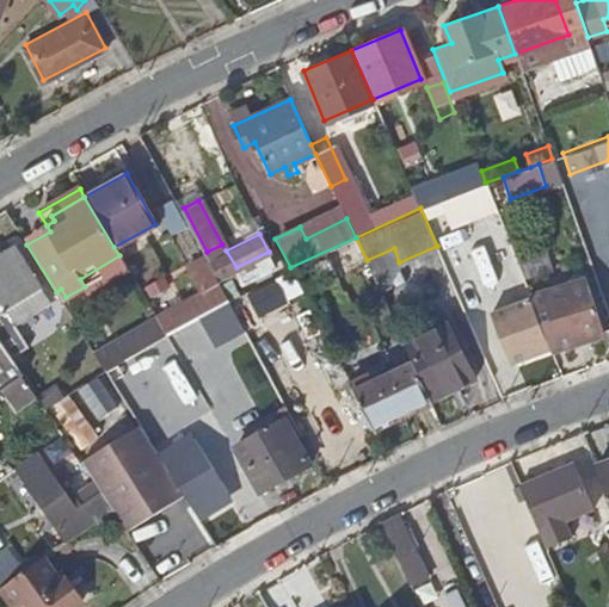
[(0,309),(40,286),(13,245),(0,252),(0,309)]
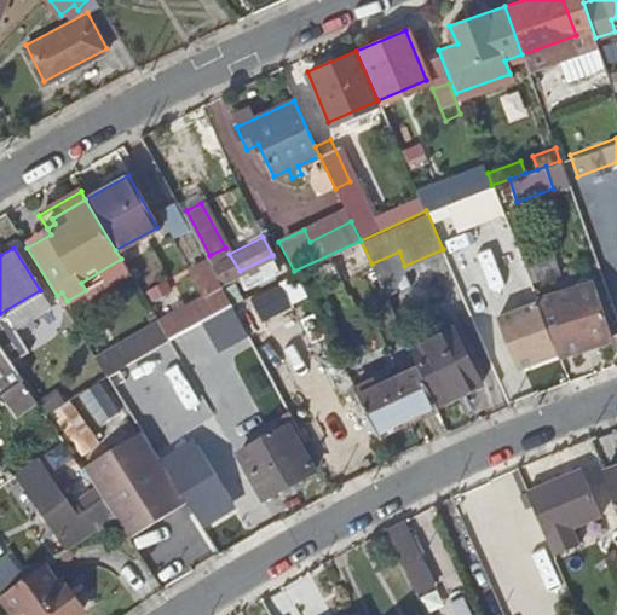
[(240,271),(229,254),(225,248),(209,255),(223,279),(240,271)]
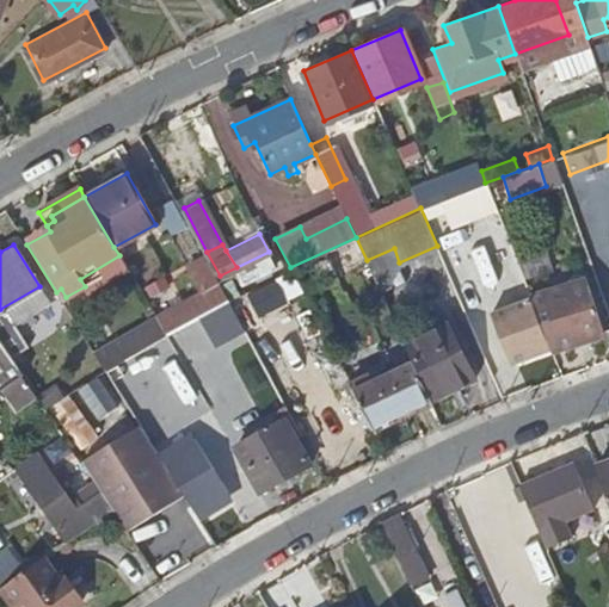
[(157,317),(166,334),(227,299),(204,259),(189,268),(202,293),(157,317)]
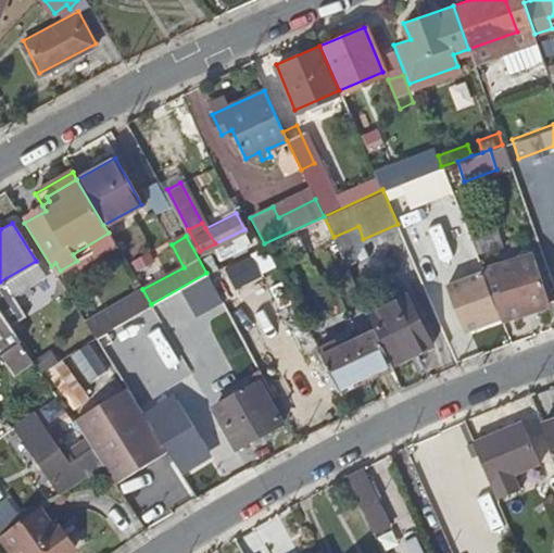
[(482,269),(500,315),(546,297),(531,249),(527,246),(523,244),(517,247),(515,250),(515,258),(482,269)]
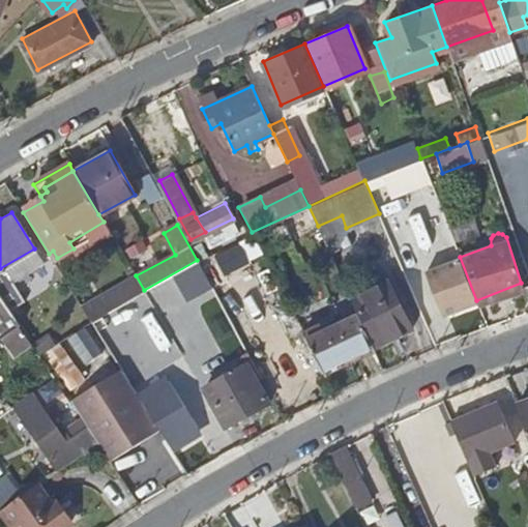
[(227,276),(257,266),(247,238),(217,247),(227,276)]
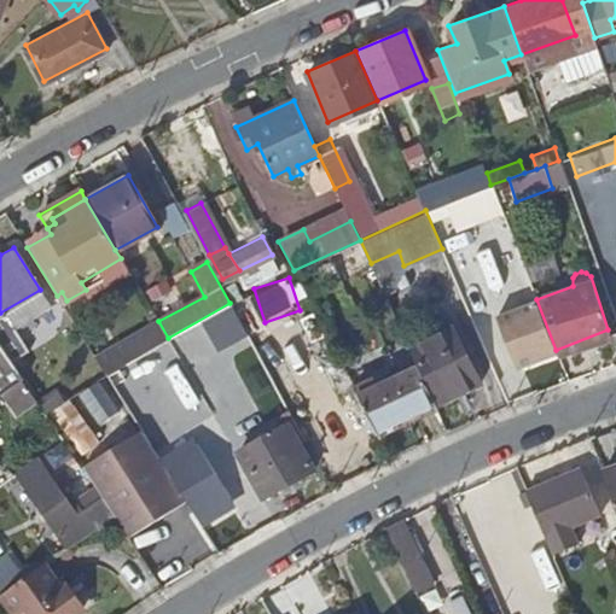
[(615,281),(604,286),(615,315),(615,314),(615,281)]
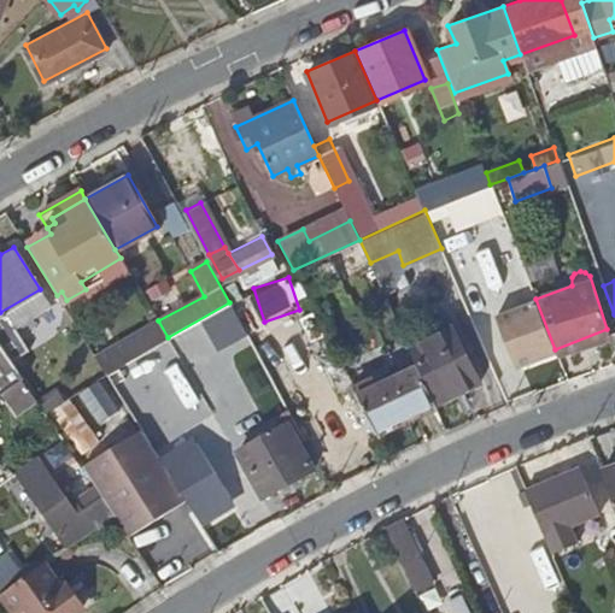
[(536,299),(534,298),(495,313),(513,357),(515,365),(529,359),(555,349),(536,299)]
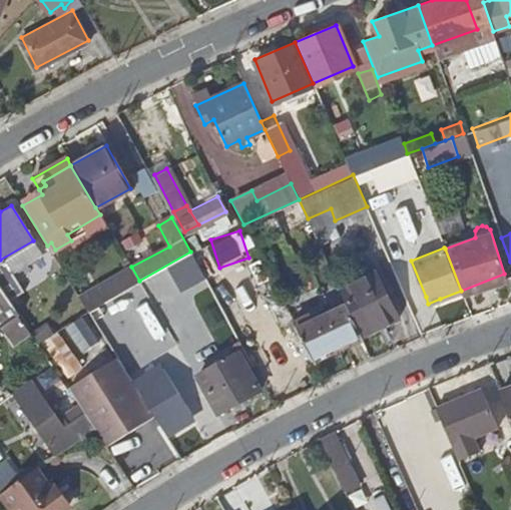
[(344,282),(365,329),(400,315),(380,267),(344,282)]
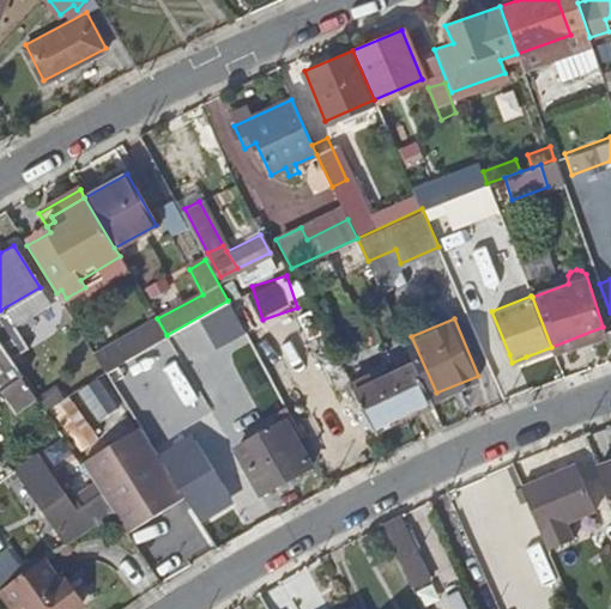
[(0,393),(23,377),(0,342),(0,393)]
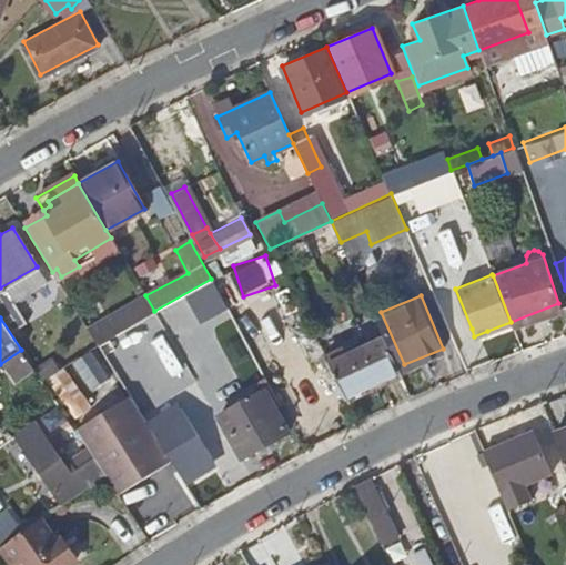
[(323,354),(344,395),(400,369),(384,335),(367,343),(364,335),(323,354)]
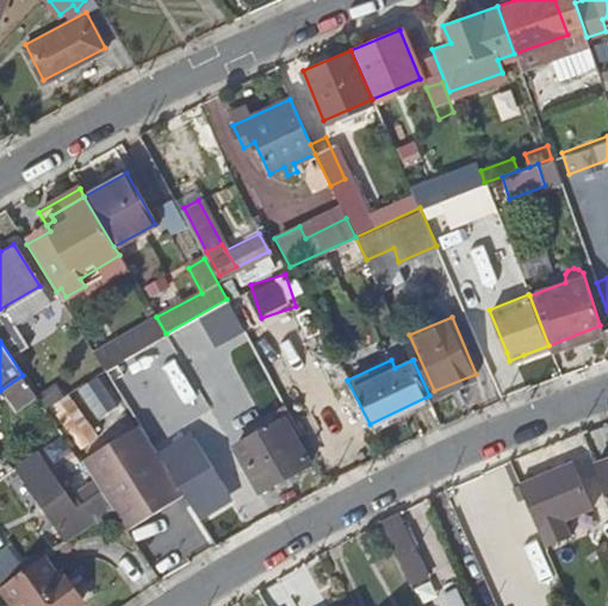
[(30,386),(39,400),(54,392),(43,376),(30,386)]
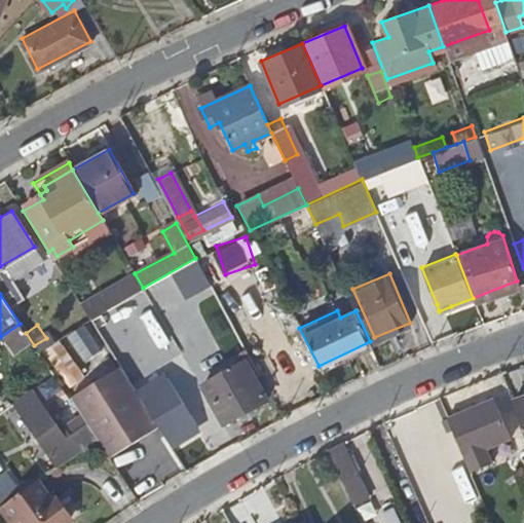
[(293,331),(296,339),(302,337),(298,328),(293,331)]
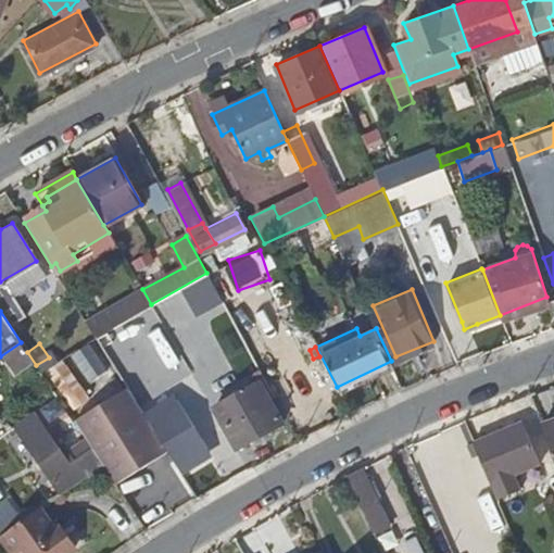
[(268,396),(273,393),(259,366),(250,371),(255,381),(243,388),(240,382),(228,389),(230,394),(214,403),(236,444),(281,420),(268,396)]
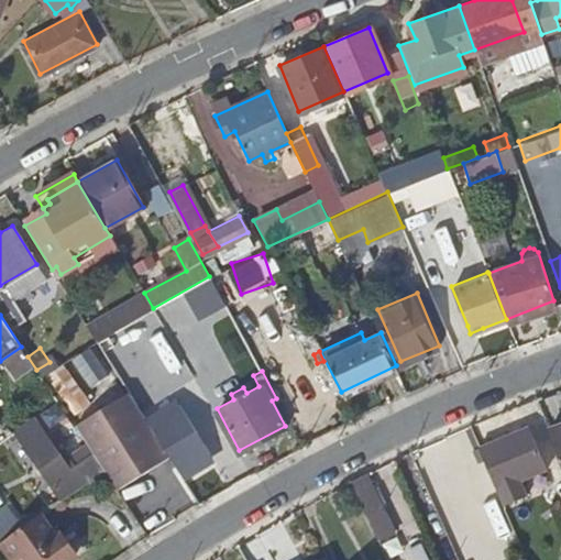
[(103,469),(117,489),(168,456),(129,392),(74,426),(92,453),(103,469)]
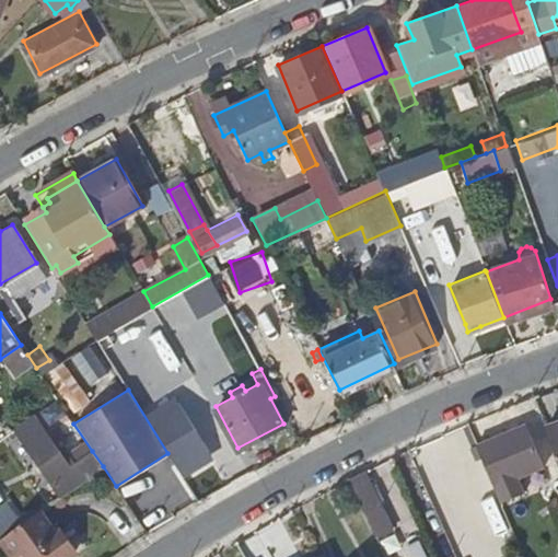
[(61,494),(103,466),(92,451),(70,465),(35,415),(16,427),(61,494)]
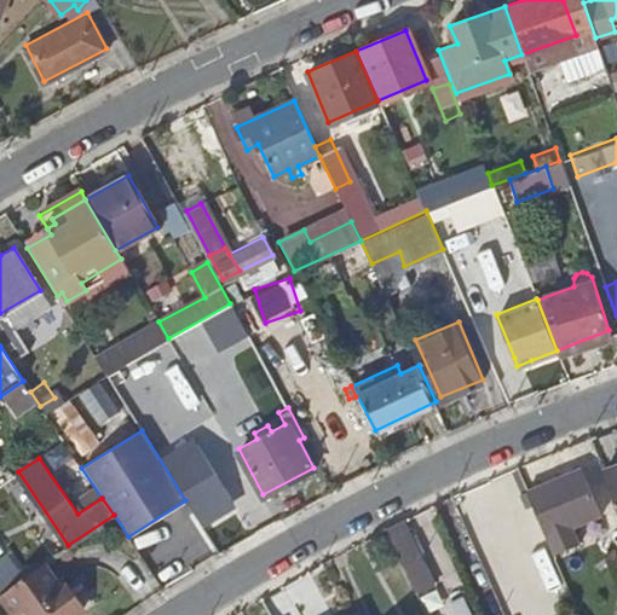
[(616,465),(601,471),(616,515),(616,465)]
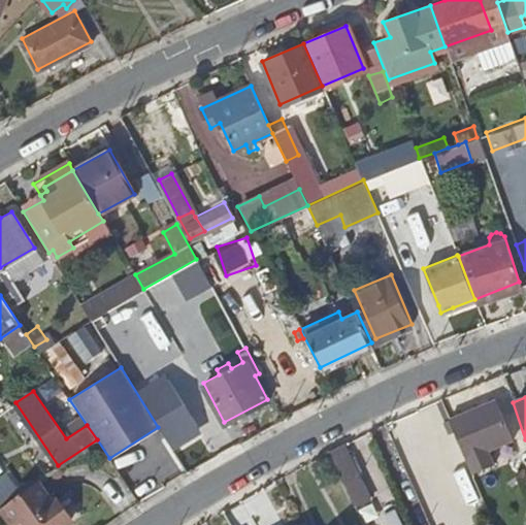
[(452,428),(462,454),(468,467),(490,458),(484,445),(508,434),(495,401),(479,407),(449,421),(452,428)]
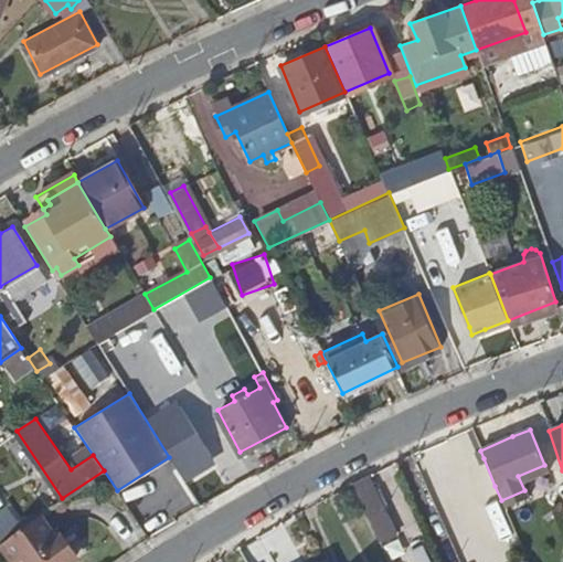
[(365,475),(351,481),(369,517),(380,541),(394,533),(365,475)]
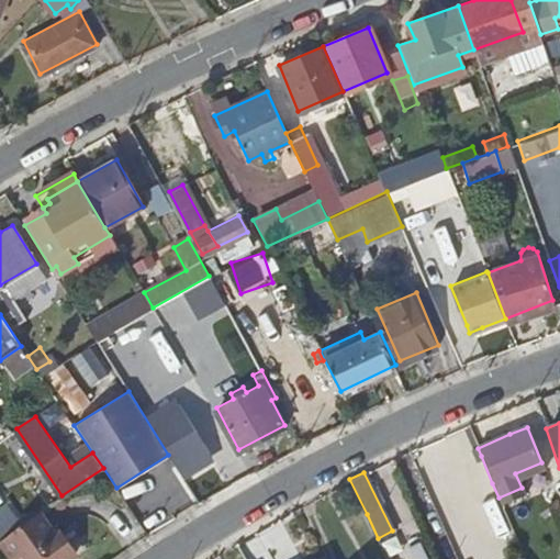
[(12,530),(0,539),(0,541),(11,558),(18,555),(21,558),(66,558),(74,555),(41,510),(12,530)]
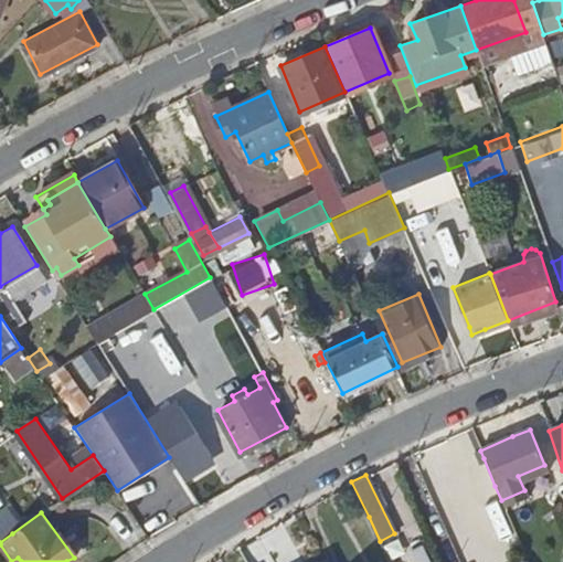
[(0,542),(12,533),(0,517),(0,542)]
